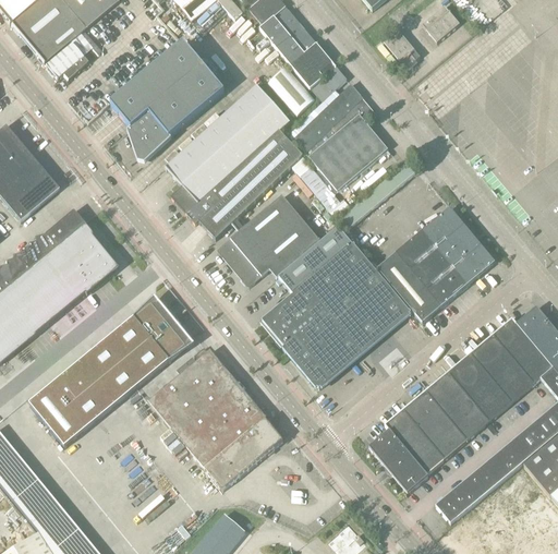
[(0,0),(0,11),(9,22),(35,0),(0,0)]
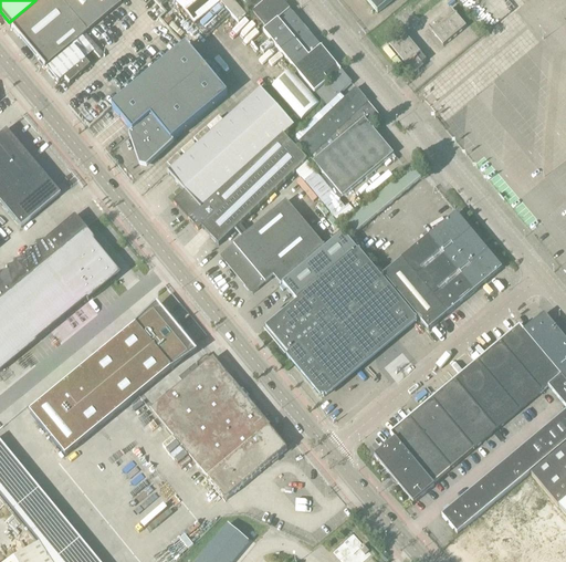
[(39,0),(35,3),(10,24),(43,63),(119,0),(39,0)]
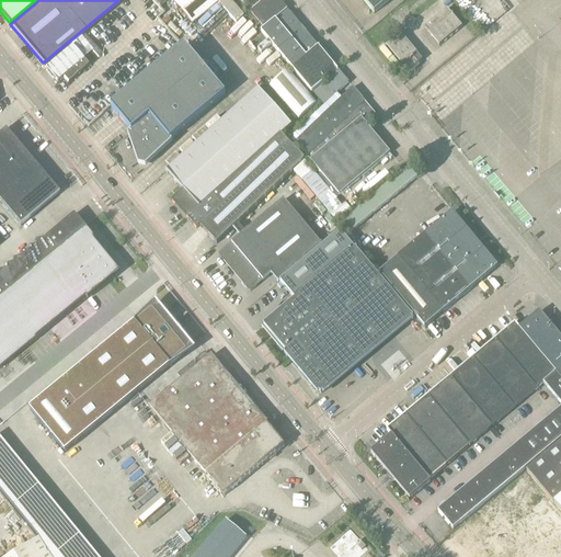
[(175,0),(193,20),(215,0),(175,0)]
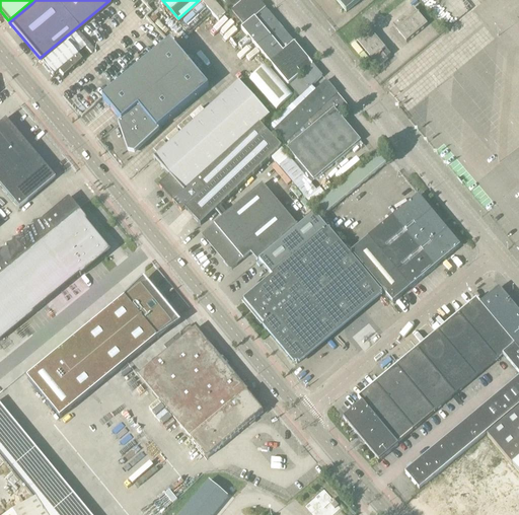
[(239,0),(231,7),(244,22),(266,5),(262,0),(239,0)]
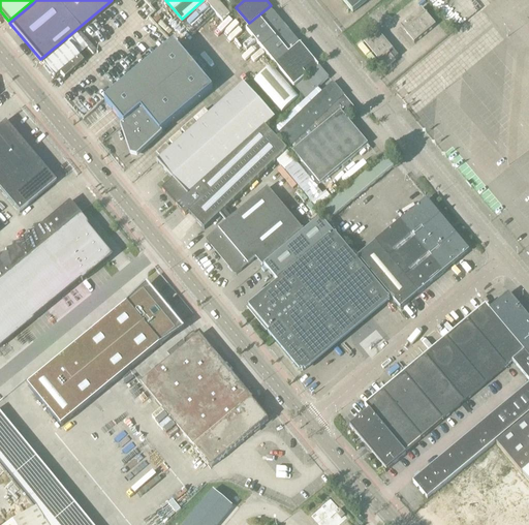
[(345,0),(352,8),(363,0),(345,0)]
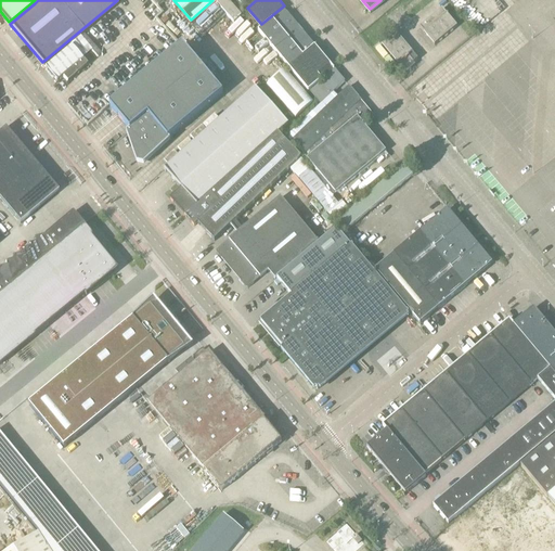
[(457,23),(442,4),(420,24),(435,41),(457,23)]
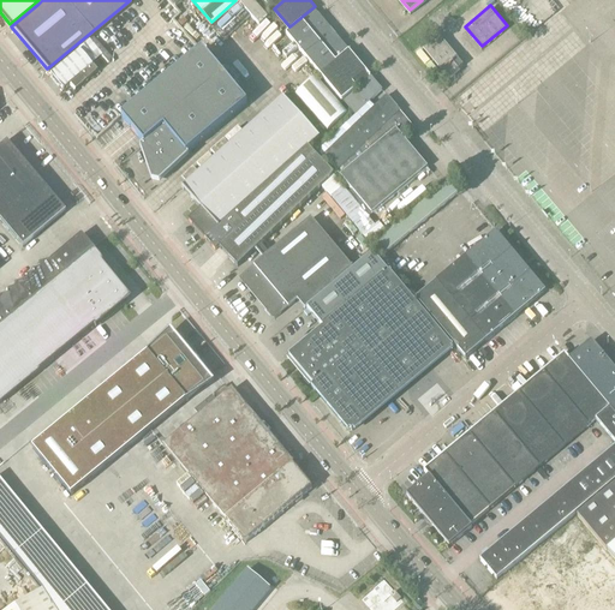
[(315,6),(290,27),(293,30),(291,31),(296,39),(310,27),(335,57),(348,46),(317,10),(315,6)]
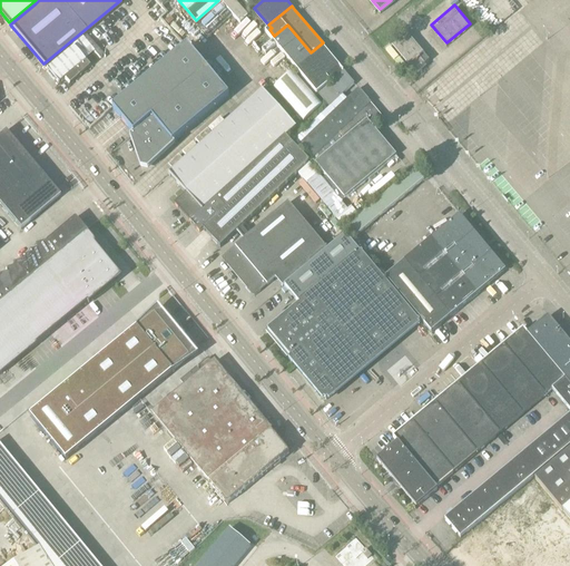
[(287,25),(274,36),(297,65),(318,89),(344,67),(323,42),(311,52),(287,25)]
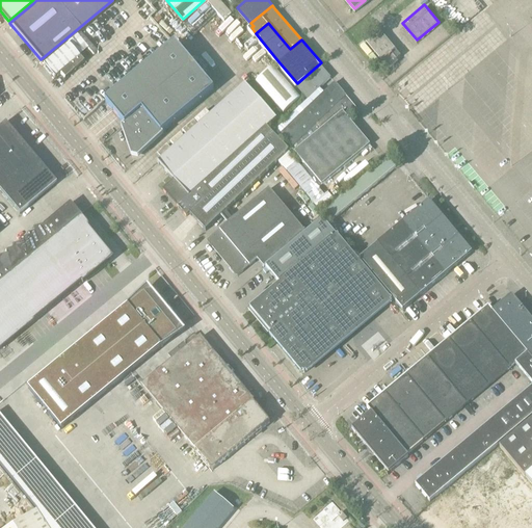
[(400,53),(379,27),(366,38),(381,58),(383,57),(389,62),(400,53)]
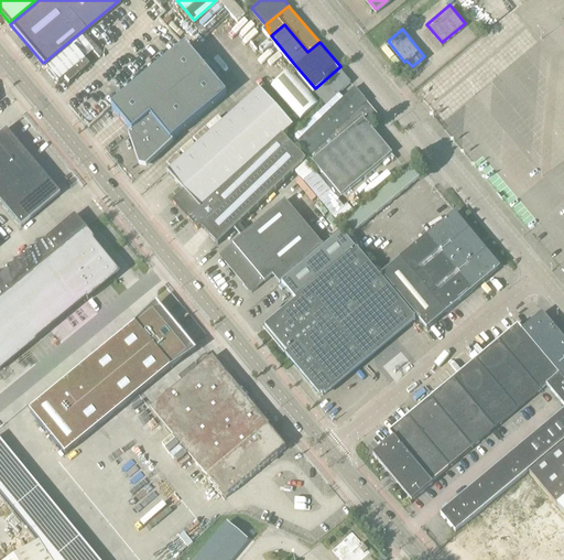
[(72,42),(45,65),(56,78),(83,56),(72,42)]
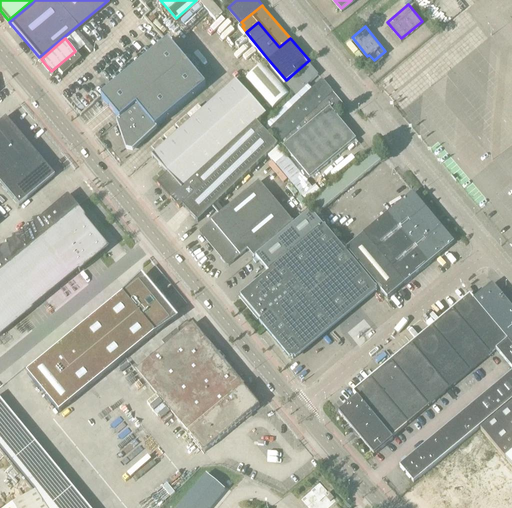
[(101,94),(119,116),(120,117),(128,140),(132,139),(135,142),(158,124),(206,83),(168,38),(101,94)]
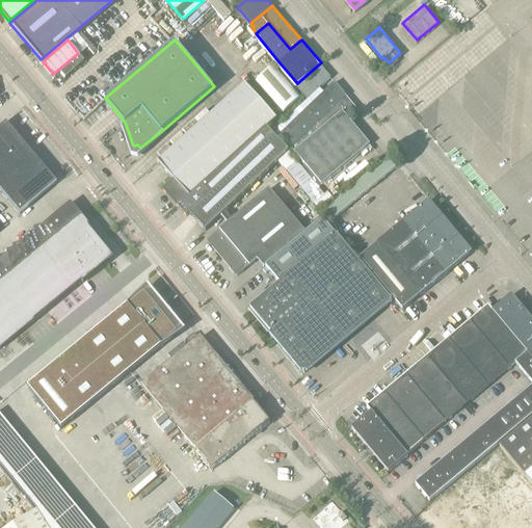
[(78,54),(59,70),(63,75),(82,58),(78,54)]
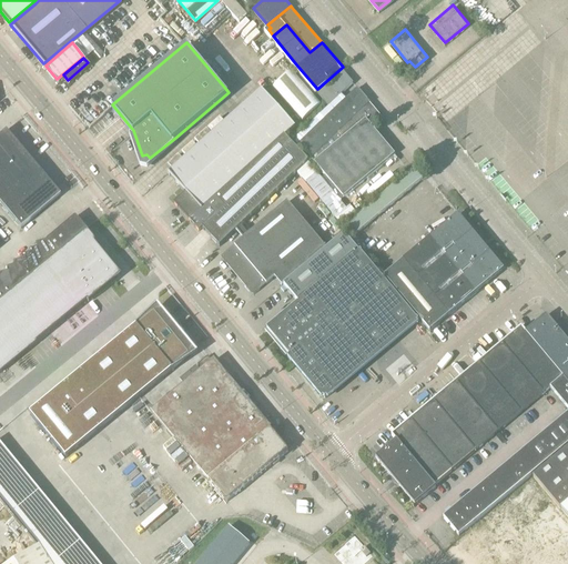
[(273,83),(302,117),(321,100),(291,67),(273,83)]
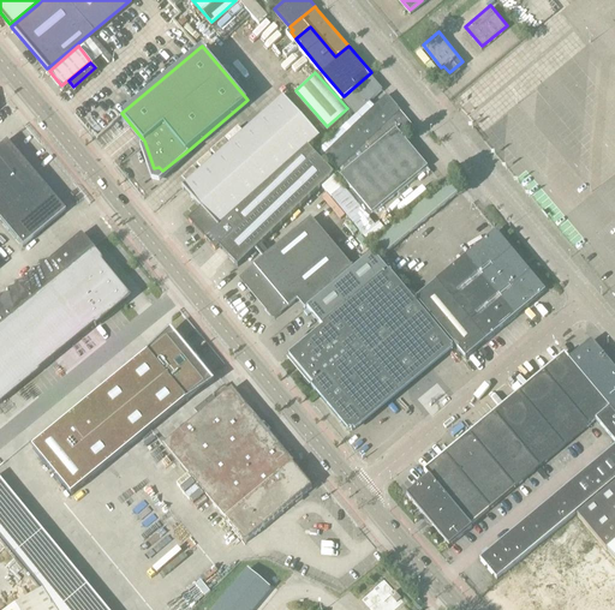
[(371,73),(345,97),(356,111),(382,85),(371,73)]
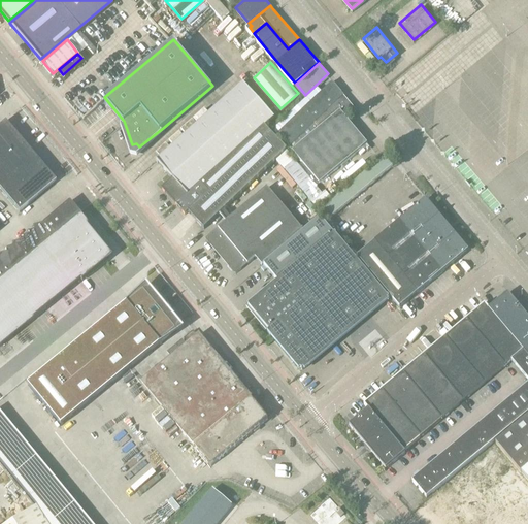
[(276,131),(289,144),(343,92),(332,78),(331,79),(276,131)]
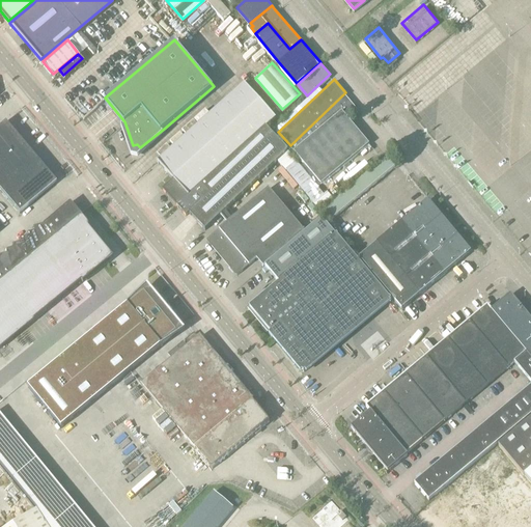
[(245,81),(158,159),(159,160),(164,166),(172,175),(174,177),(163,187),(177,202),(201,182),(266,123),(266,125),(276,115),(245,81)]
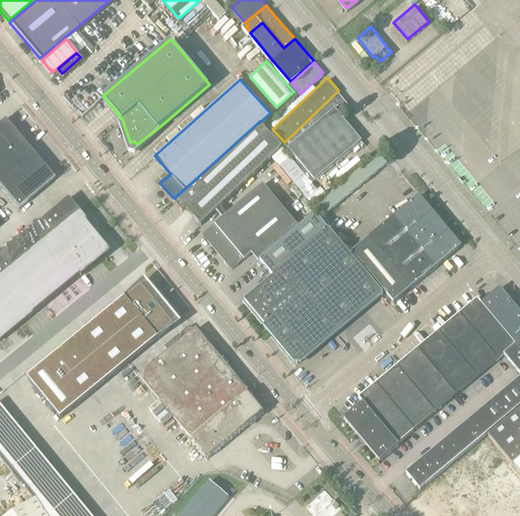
[(338,90),(284,142),(287,145),(334,106),(341,114),(351,106),(338,90)]
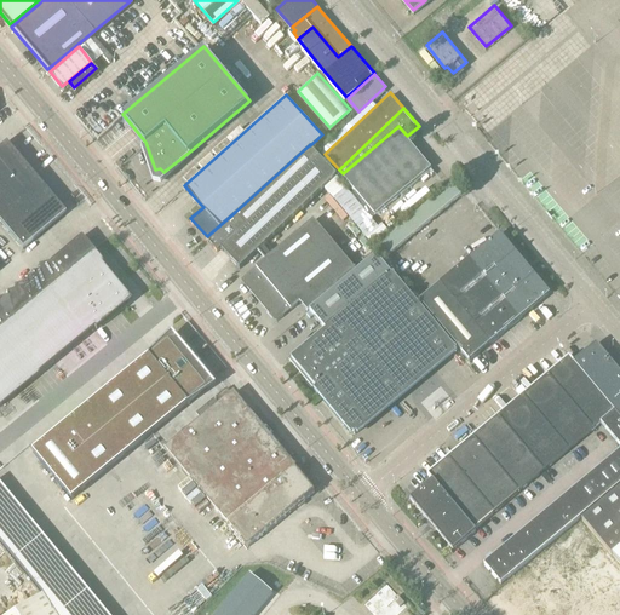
[(431,165),(407,136),(399,126),(343,173),(374,212),(431,165)]
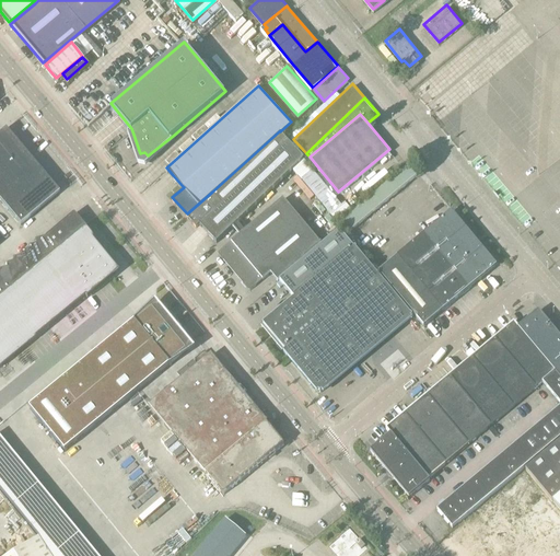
[(2,126),(0,128),(0,150),(13,139),(2,126)]
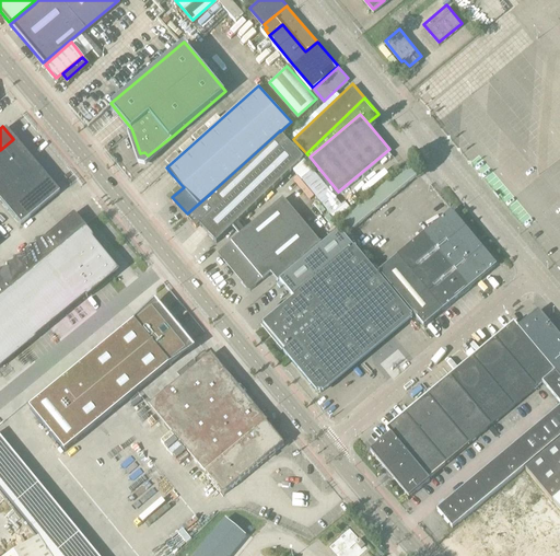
[(212,192),(187,213),(196,223),(199,221),(200,222),(208,230),(217,239),(232,223),(293,165),(304,155),(287,137),(280,131),(280,130),(212,192)]
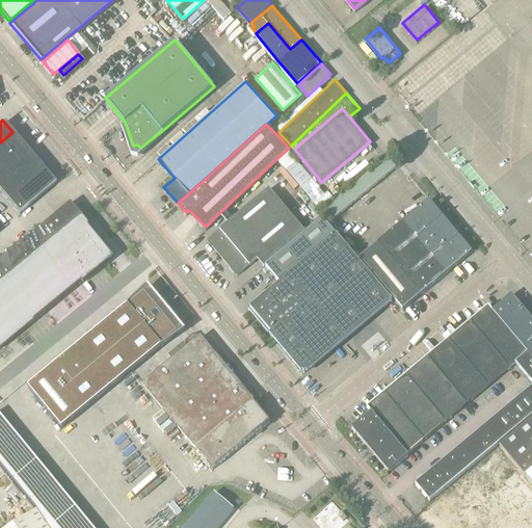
[(12,132),(0,142),(0,156),(2,159),(3,160),(23,144),(12,132)]
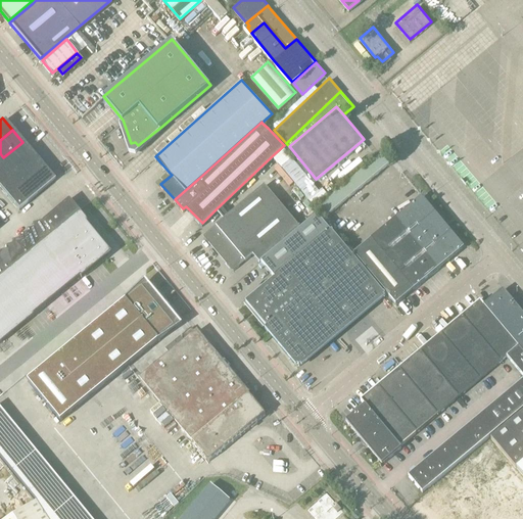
[(22,142),(3,157),(8,163),(13,170),(33,154),(22,142)]
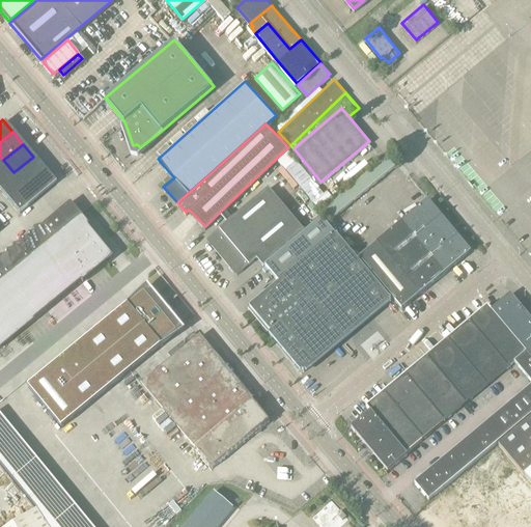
[(395,164),(386,154),(320,207),(330,218),(395,164)]
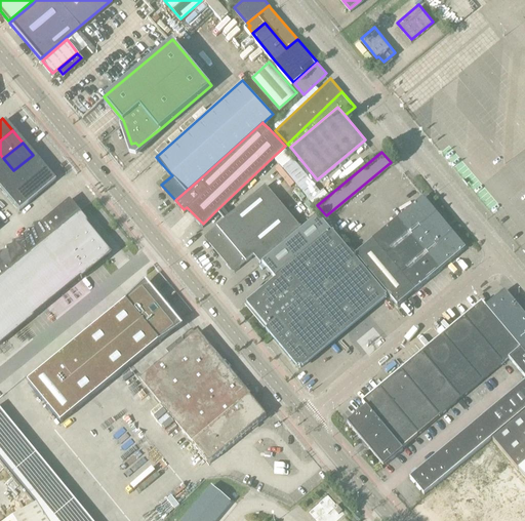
[(33,155),(13,170),(15,172),(22,181),(24,183),(33,175),(43,167),(33,155)]
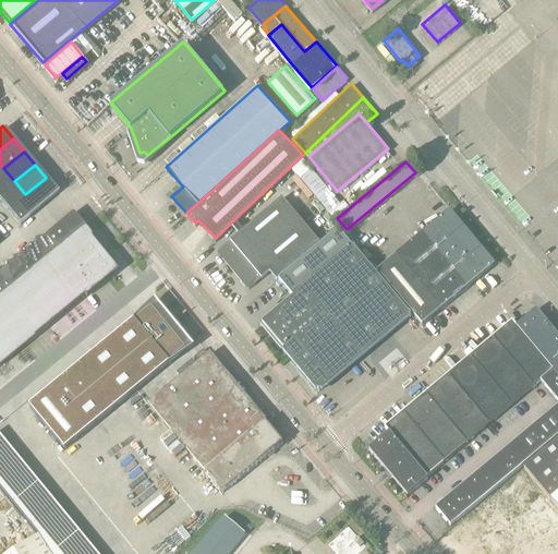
[(2,167),(0,168),(0,182),(9,175),(3,168),(2,167)]
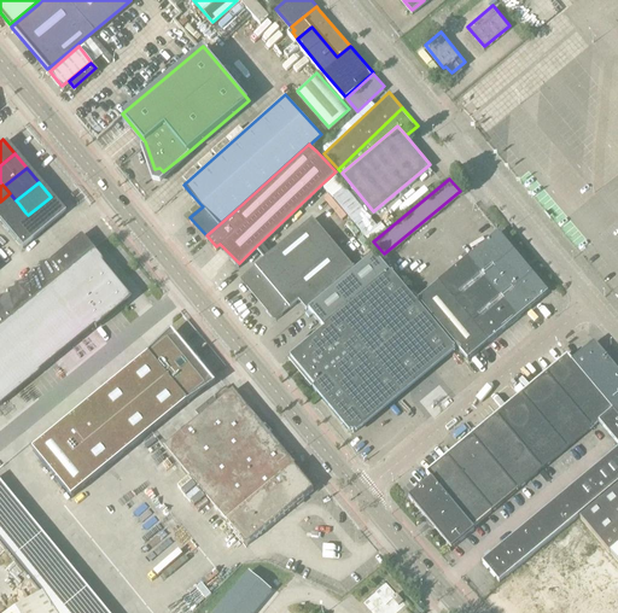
[(10,193),(0,202),(0,217),(18,203),(16,200),(10,193)]
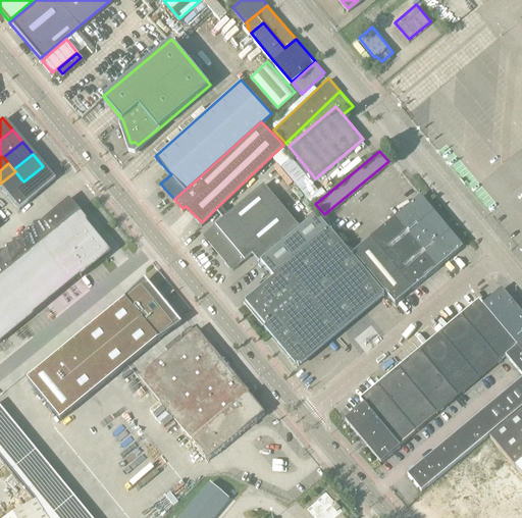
[(33,174),(23,182),(33,192),(34,194),(53,177),(43,166),(33,174)]
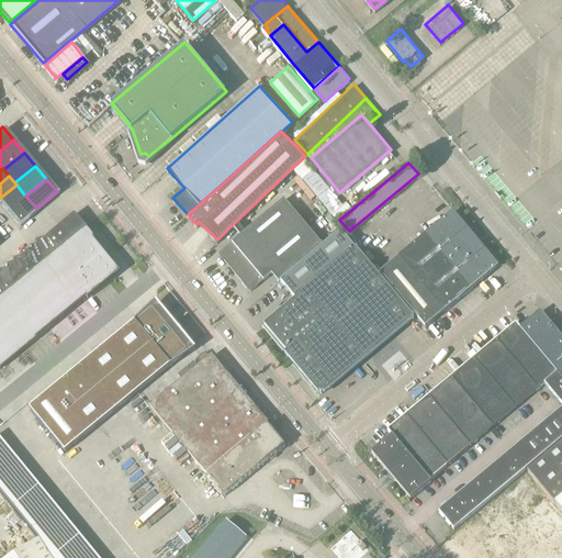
[(17,185),(0,198),(0,199),(7,207),(23,193),(17,185)]
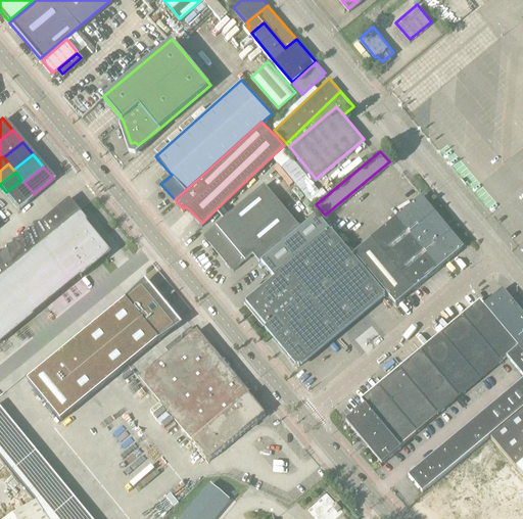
[(21,180),(6,192),(18,207),(33,195),(34,194),(33,192),(24,182),(21,180)]
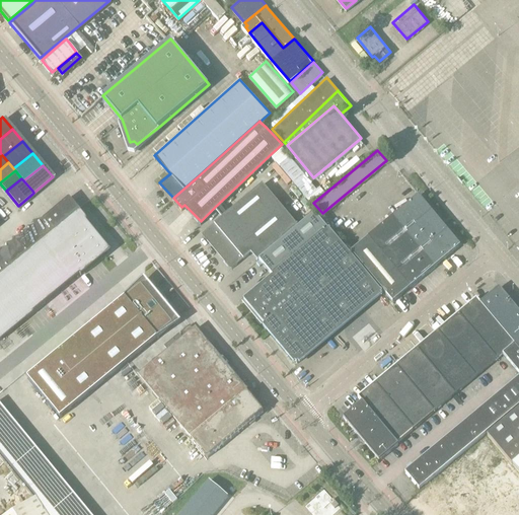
[(216,249),(277,198),(263,180),(203,231),(203,232),(216,249)]
